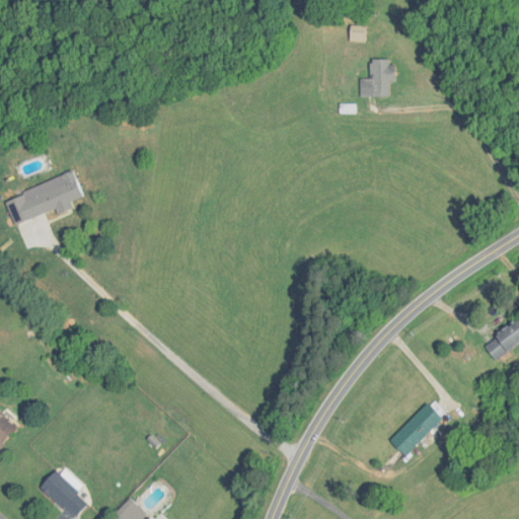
[(365,26),(349,25),(348,42),(364,42),(365,26)]
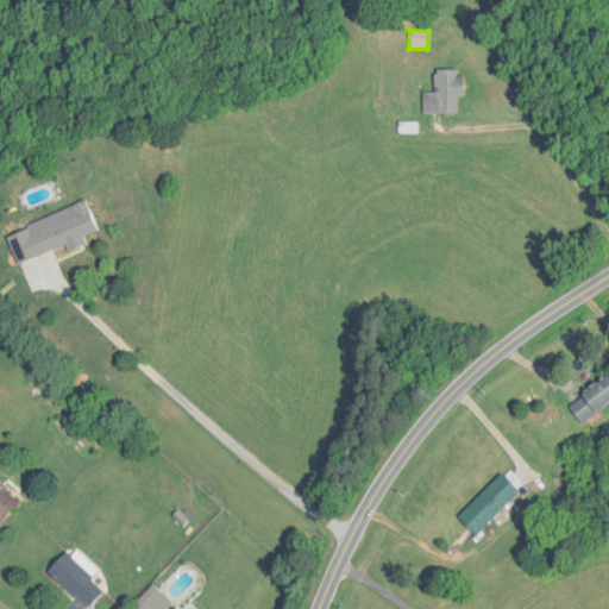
[(457,95),(460,95),(460,69),(434,69),(434,93),(421,93),(421,113),(457,113),(457,95)]
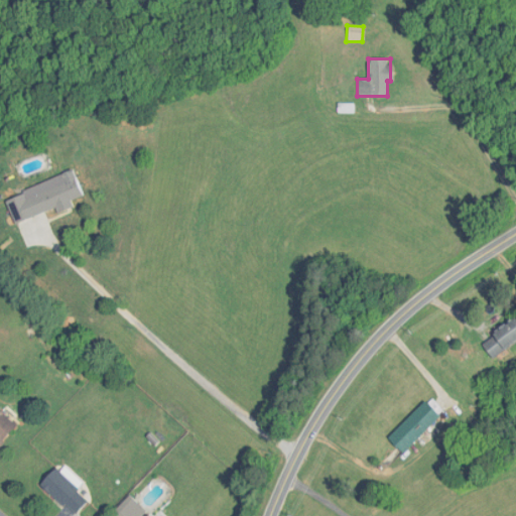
[(57,187),(30,199),(36,214),(51,208),(54,213),(69,208),(67,203),(78,199),(69,174),(54,179),(57,187)]
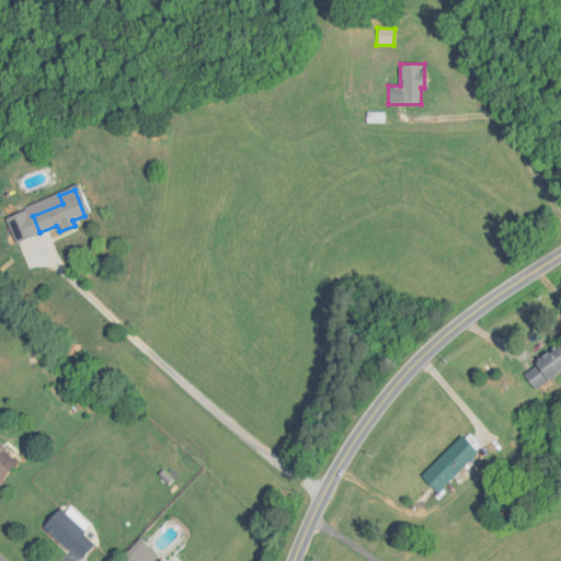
[(1,219),(13,244),(34,235),(22,209),(1,219)]
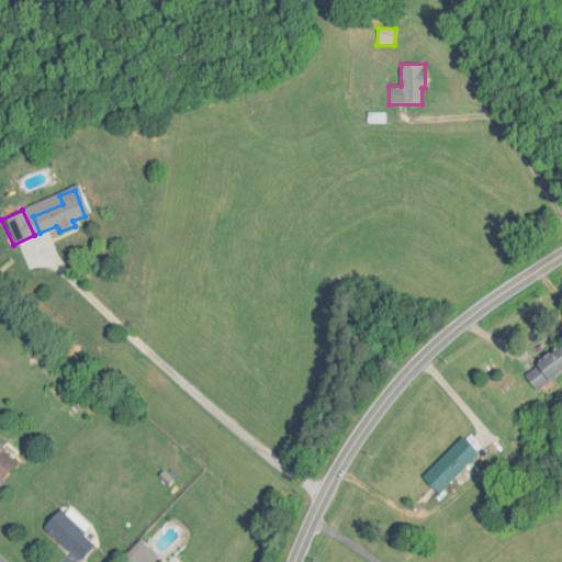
[(561,370),(561,348),(560,345),(520,371),(534,390),(561,370)]
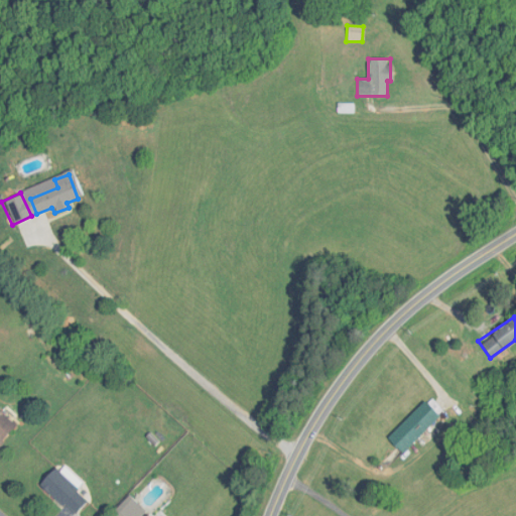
[(385,437),(401,454),(438,416),(422,400),(385,437)]
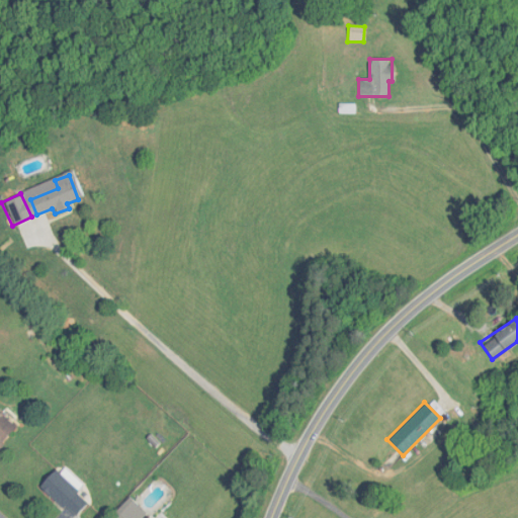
[(0,444),(15,428),(0,414),(0,444)]
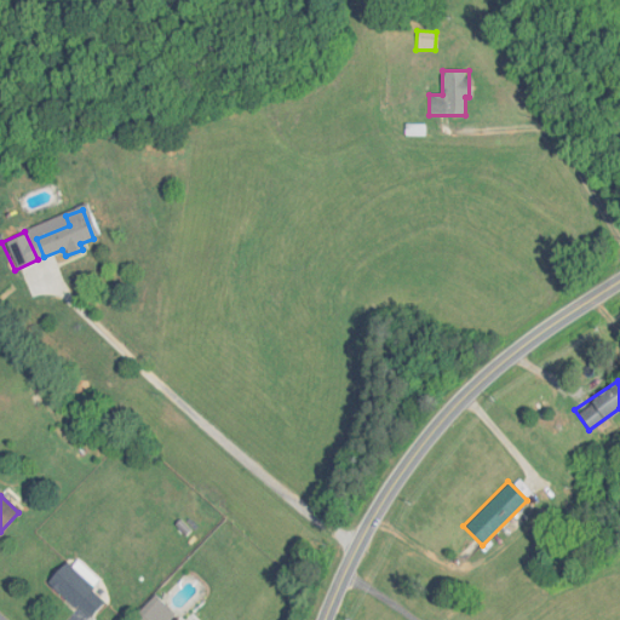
[(105,600),(63,563),(45,584),(89,619),(105,600)]
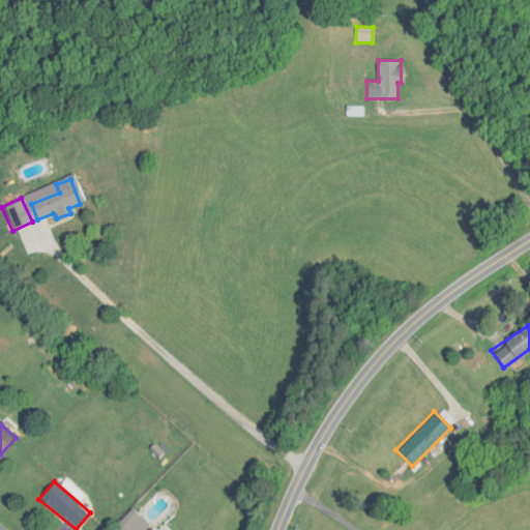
All buildings are outlined.
